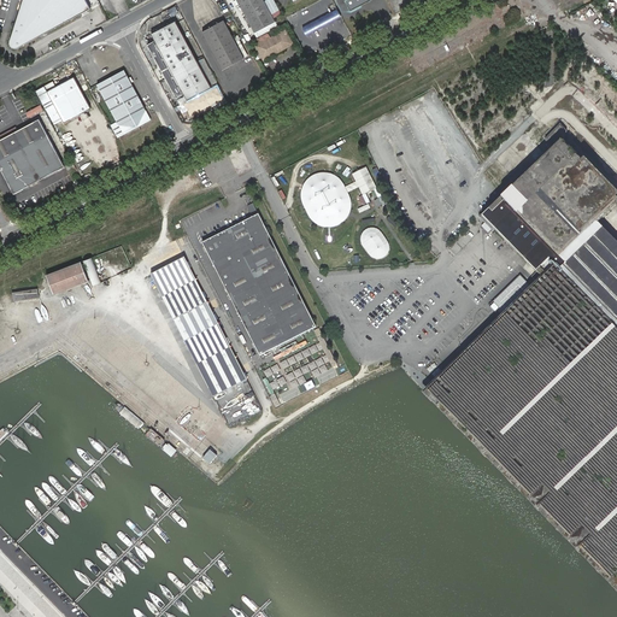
[(23,0),(10,41),(10,42),(11,45),(12,47),(15,48),(17,48),(18,47),(90,9),(86,0),(23,0)]
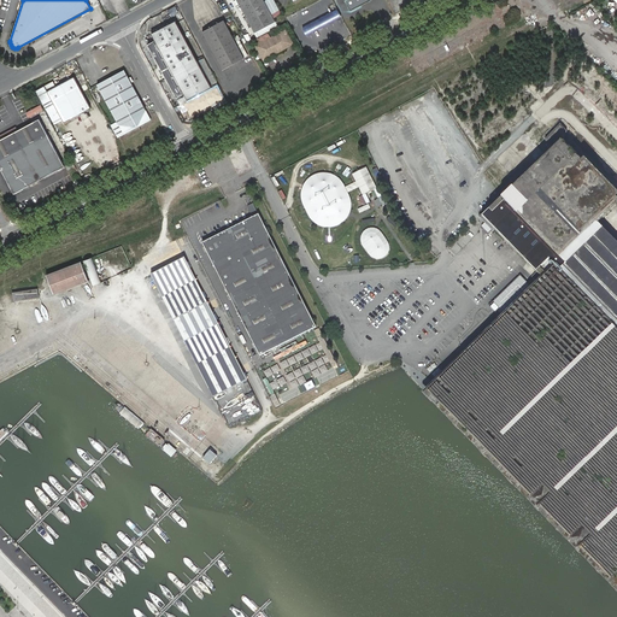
[(263,0),(238,0),(254,31),(275,21),(263,0)]
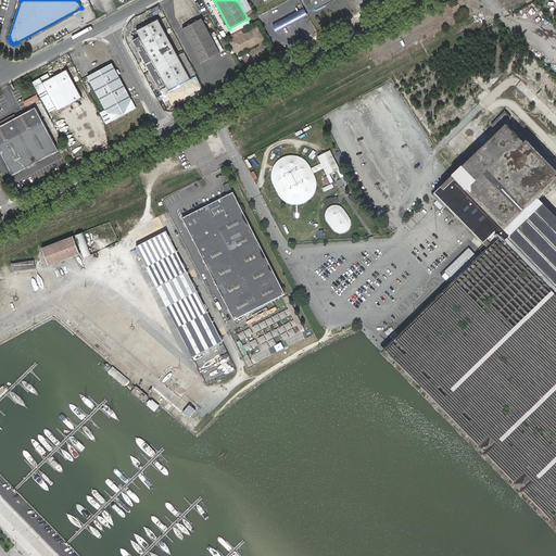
[(311,0),(316,10),(332,0),(311,0)]
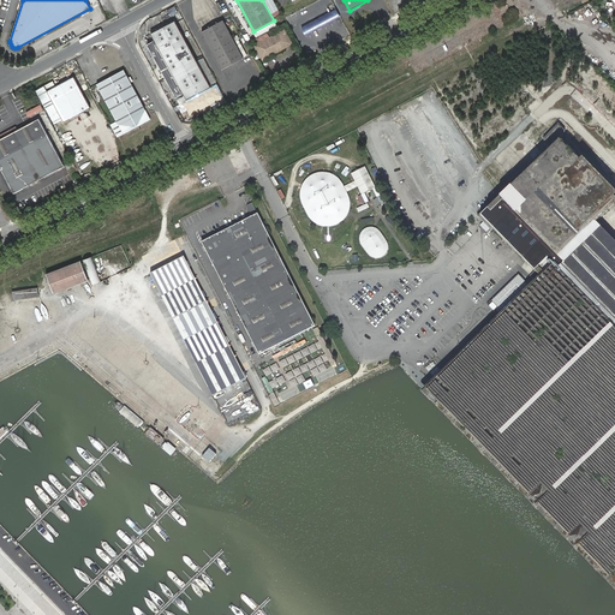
[(244,58),(224,19),(202,31),(222,70),(244,58)]
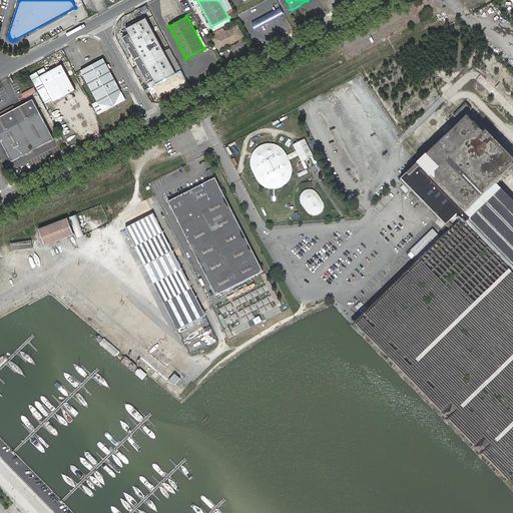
[(176,73),(146,17),(125,28),(128,33),(122,37),(147,81),(152,78),(155,83),(176,73)]
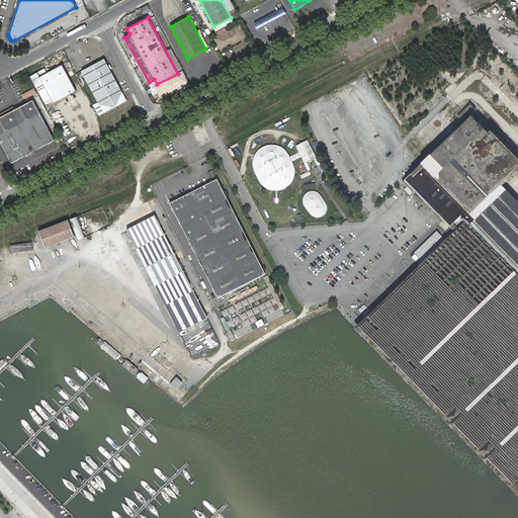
[(240,25),(216,38),(222,50),(246,36),(240,25)]
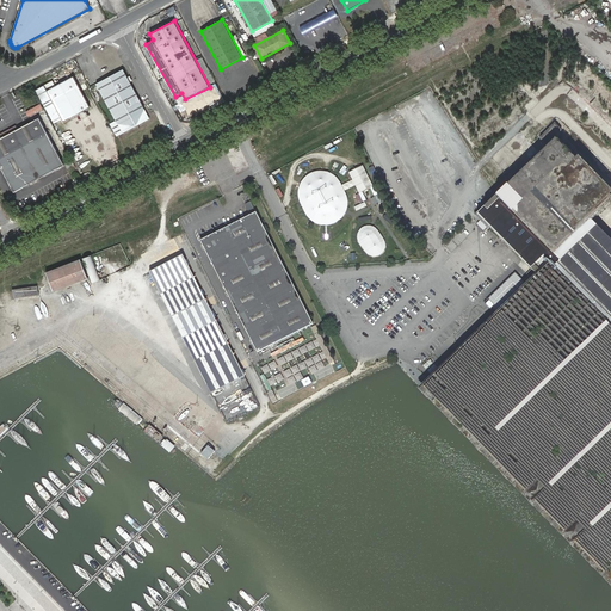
[(105,78),(96,82),(118,123),(123,133),(149,118),(144,109),(130,81),(131,80),(130,76),(128,76),(123,68),(105,78)]
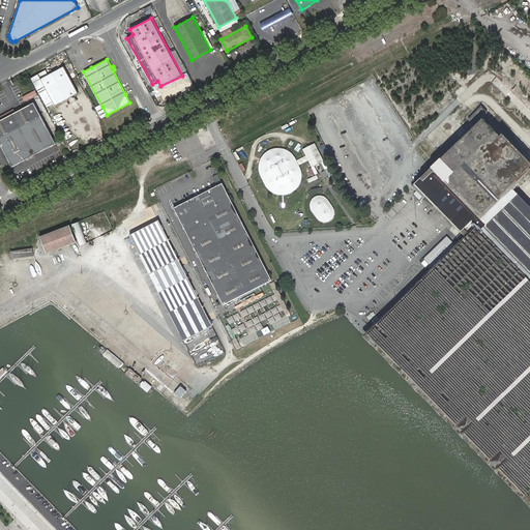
[(40,78),(45,85),(55,105),(69,97),(72,95),(78,92),(63,65),(49,74),(46,69),(38,74),(40,78)]
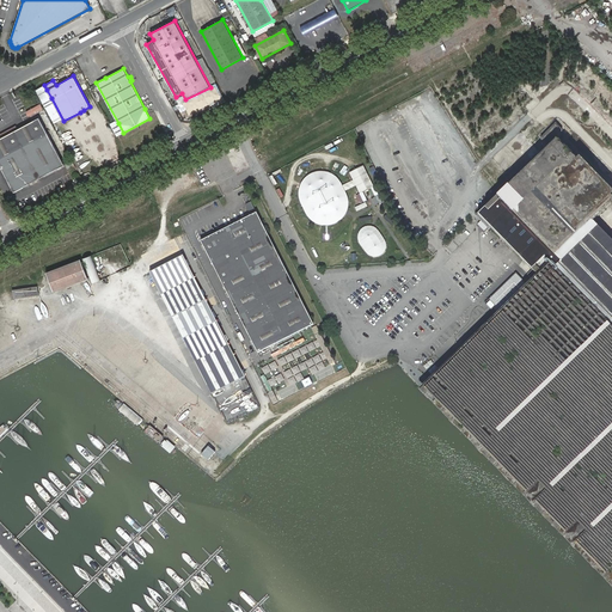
[(43,102),(51,98),(47,90),(44,85),(36,89),(43,102)]
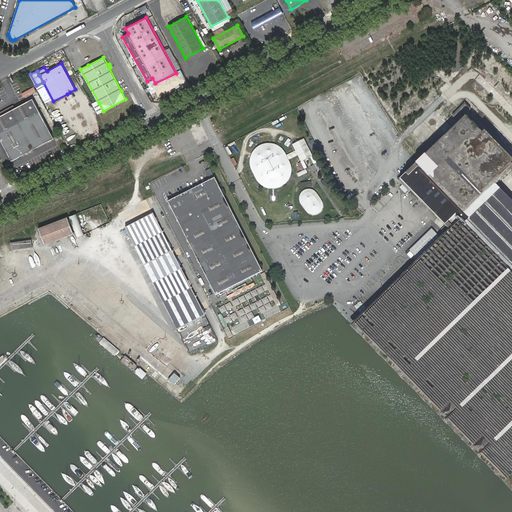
[(34,87),(22,94),(25,98),(36,91),(34,87)]
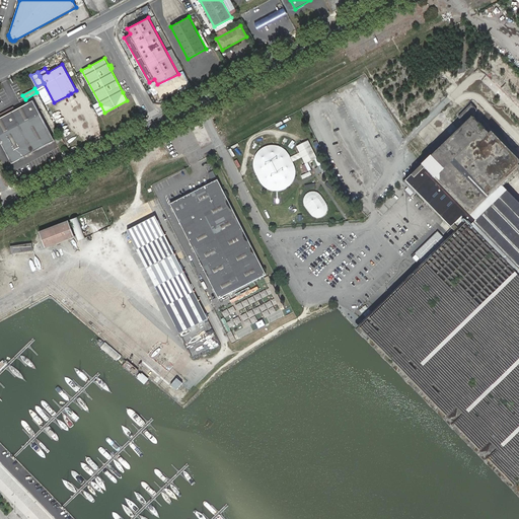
[(0,117),(0,140),(1,142),(12,162),(55,139),(40,113),(32,99),(0,117)]
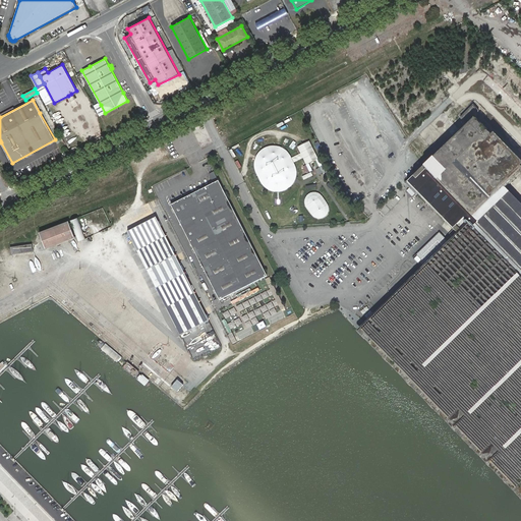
[(406,181),(405,183),(411,189),(416,195),(417,194),(458,235),(362,328),(357,332),(520,500),(520,203),(514,196),(505,187),(520,171),(520,166),(501,145),(476,119),(477,118),(477,116),(478,111),(473,105),(460,118),(463,125),(460,129),(461,129),(423,165),(406,181)]
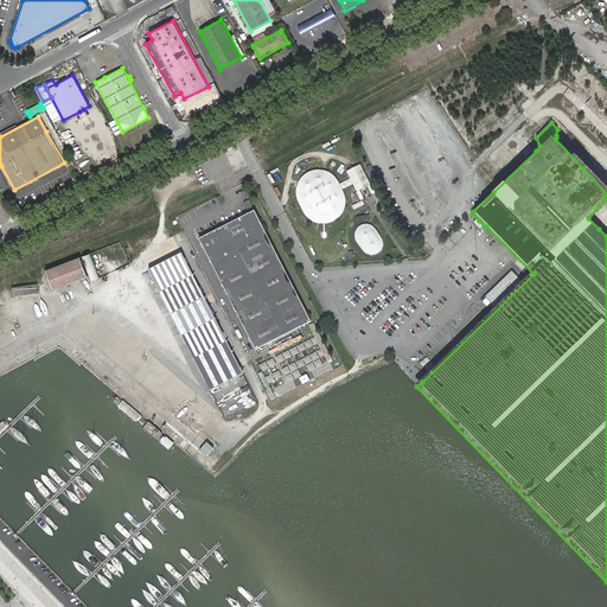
[(352,184),(357,192),(359,191),(363,190),(368,186),(370,185),(360,165),(346,172),(350,179),(352,184)]
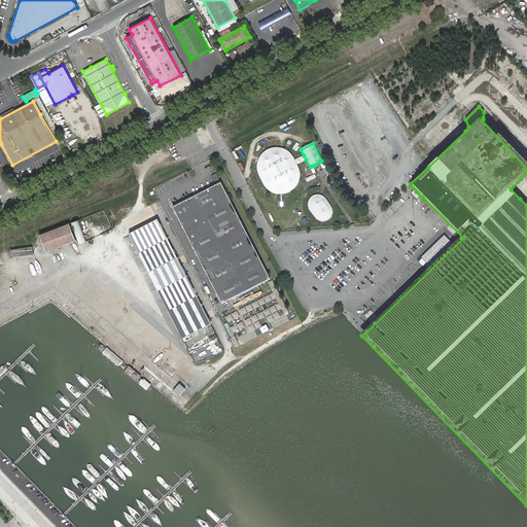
[(294,160),(292,155),(291,154),(289,152),(286,150),(283,148),(281,148),(279,147),(276,147),(273,148),(268,149),(266,151),(262,154),(260,156),(259,160),(258,162),(257,165),(257,167),(258,172),(259,175),(264,185),(266,186),(269,189),(271,191),(273,192),(276,194),(280,195),(283,195),(286,194),(289,192),(292,190),(295,187),(299,182),(300,179),(300,176),(300,173),(300,171),(297,167),(296,165),(295,163),(294,160)]
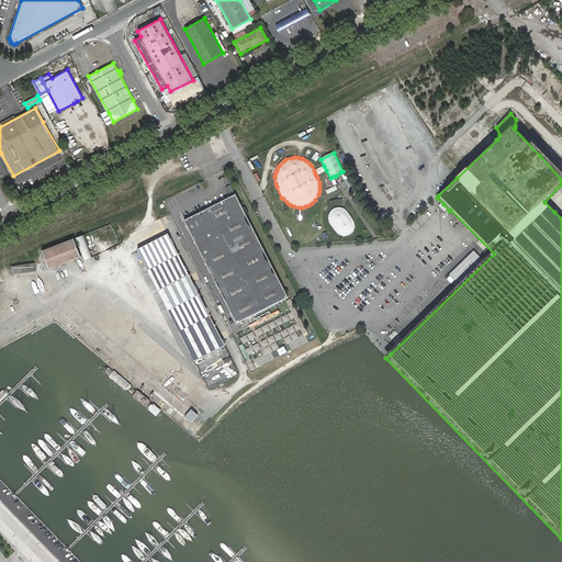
[(326,170),(324,166),(314,170),(315,173),(316,176),(326,170)]
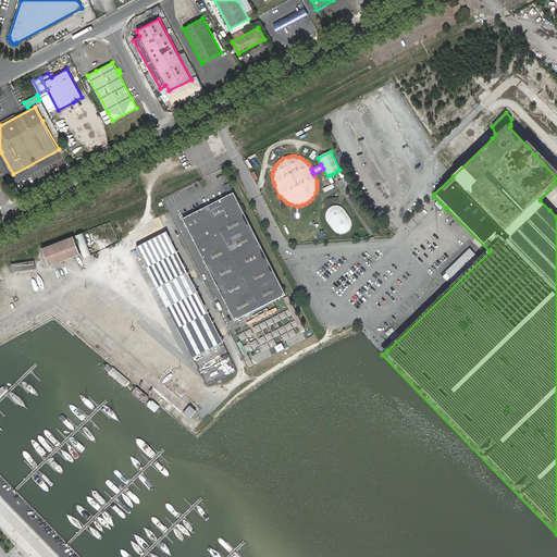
[(223,186),(227,194),(233,190),(229,183),(223,186)]
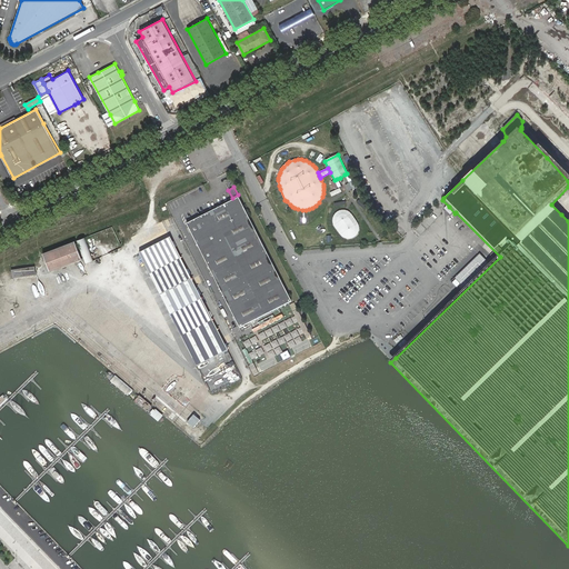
[(291,301),(239,198),(187,225),(239,328),(253,320),(289,302),(291,301)]
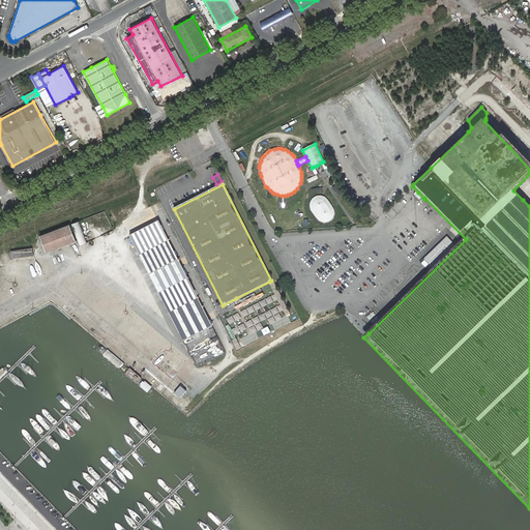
[(343,193),(334,185),(331,188),(340,196),(343,193)]
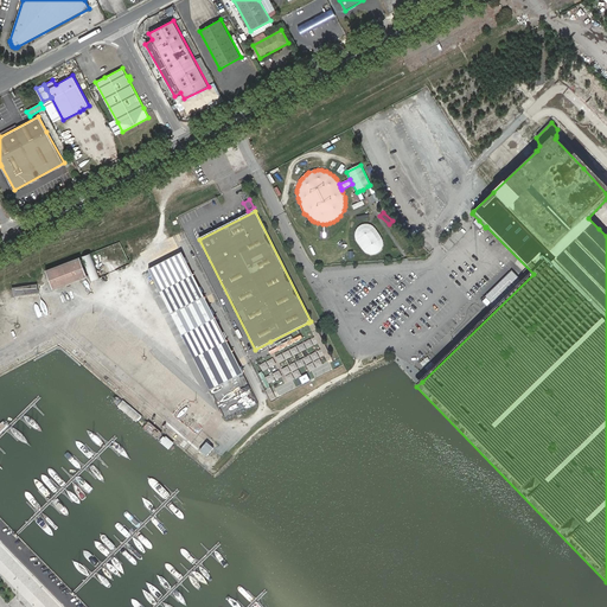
[(374,254),(376,254),(377,254),(378,253),(381,251),(382,249),(383,247),(384,243),(384,242),(383,240),(382,238),(372,225),(370,224),(369,224),(366,224),(364,224),(362,225),(358,227),(357,229),(356,231),(356,234),(355,236),(356,237),(356,240),(357,242),(365,251),(368,254),(371,254),(374,254)]
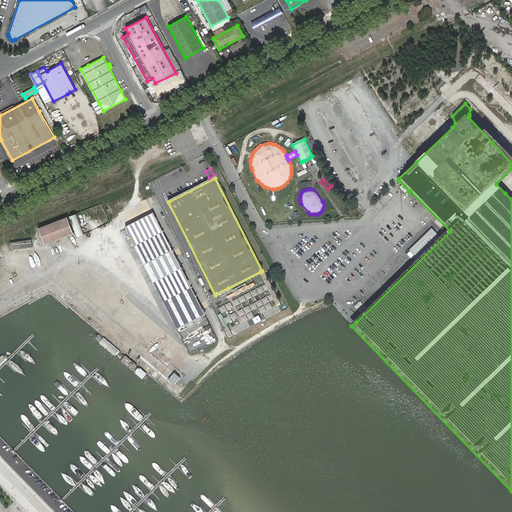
[(75,213),(68,216),(77,237),(84,234),(75,213)]
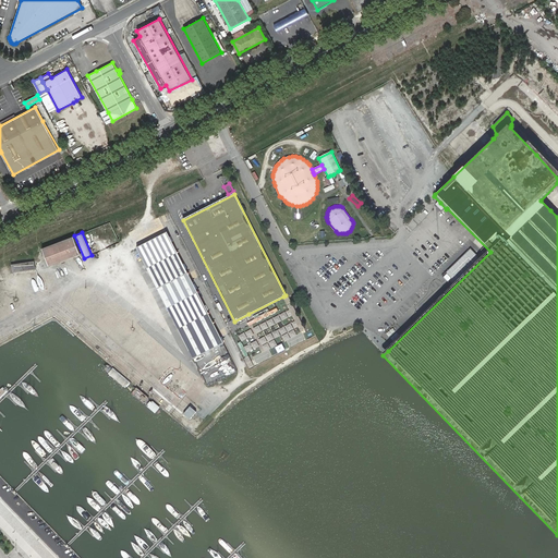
[(223,343),(166,232),(135,249),(193,359),(223,343)]
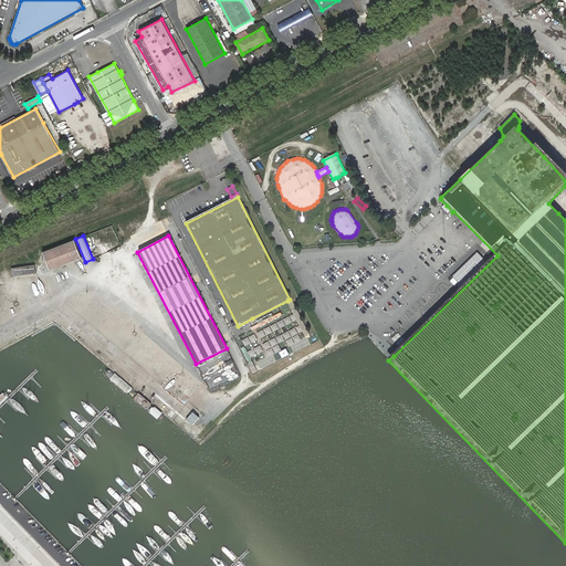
[(74,240),(42,252),(49,270),(81,257),(74,240)]
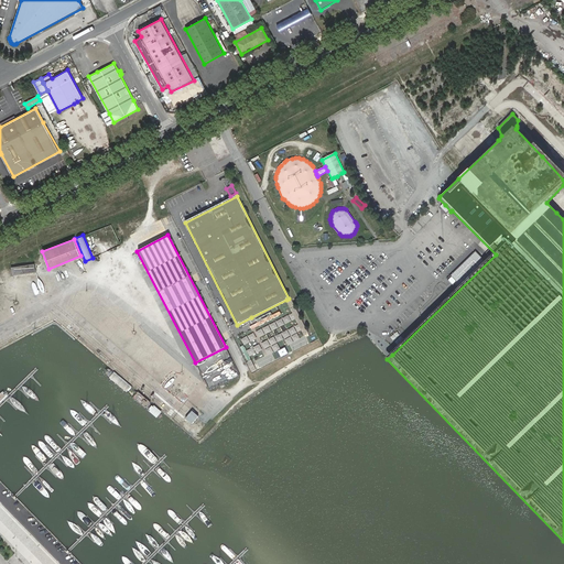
[(440,264),(449,275),(468,260),(458,248),(440,264)]
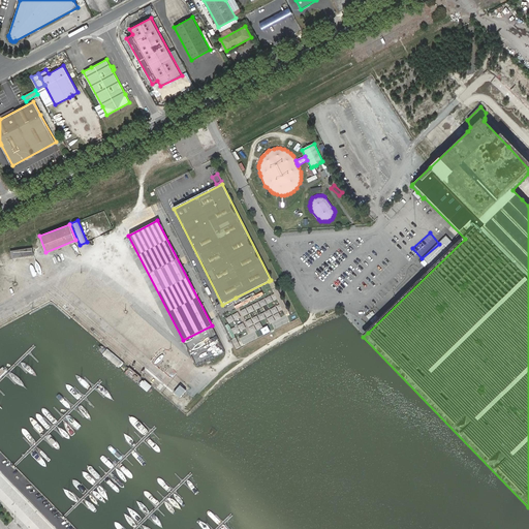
[(11,259),(33,255),(32,248),(10,251),(11,259)]
